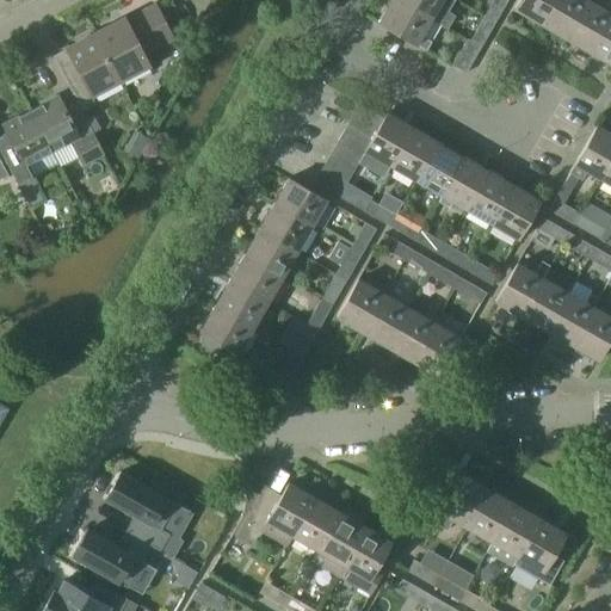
[(421,34),(431,17),(402,0),(389,0),(378,22),(426,49),(432,39),(421,34)]
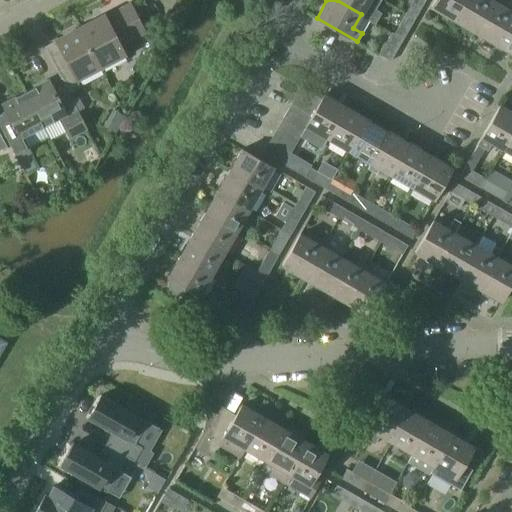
[(337,0),(361,14),(374,21),(379,13),(373,9),(378,0),(337,0)]
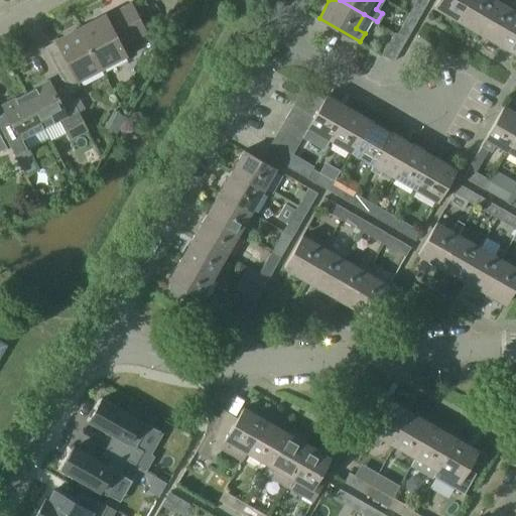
[(415,0),(409,12),(418,18),(421,12),(428,0),(415,0)]
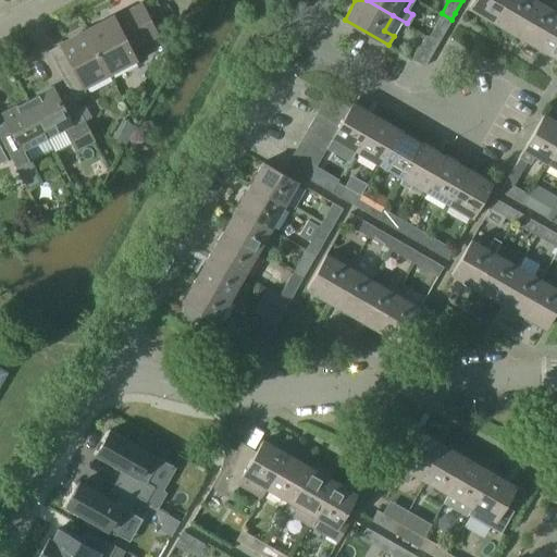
[(492,21),(503,0),(471,0),(468,7),(492,21)]
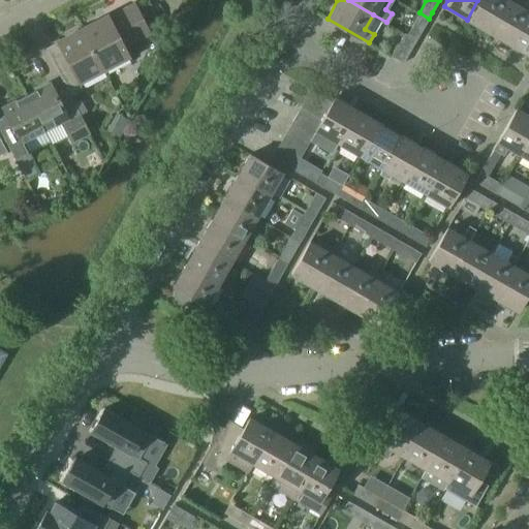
[(489,32),(506,0),(477,0),(467,20),(489,32)]
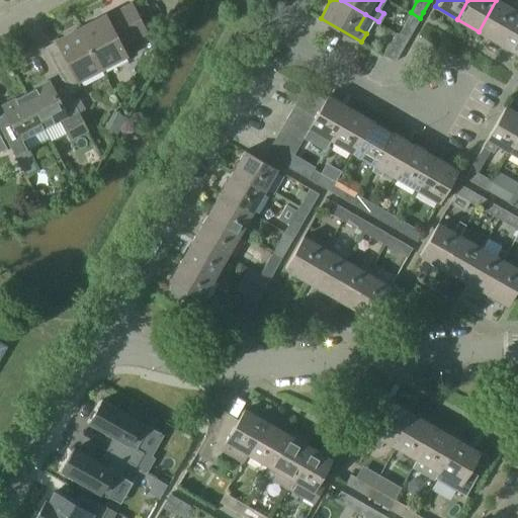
[(499,44),(517,11),(517,10),(499,0),(496,0),(479,31),(499,44)]
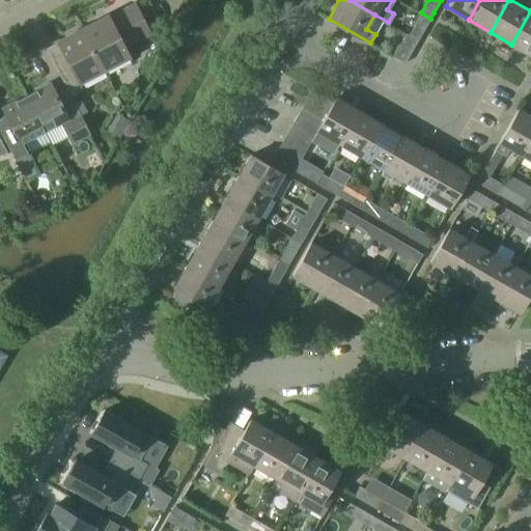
[(82,29),(103,70),(129,56),(126,49),(151,34),(135,2),(108,16),(82,29)]
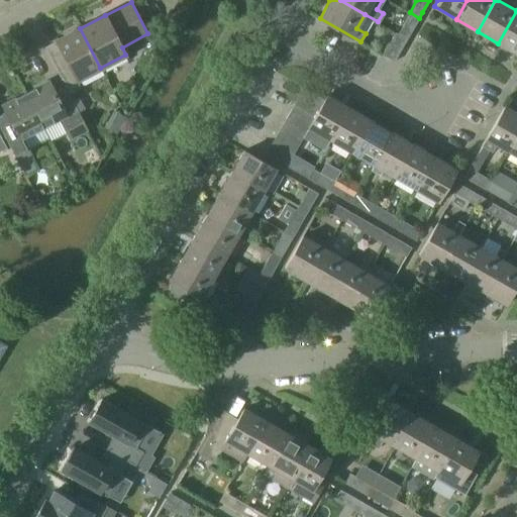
[(516,11),(498,43),(516,55),(516,11)]
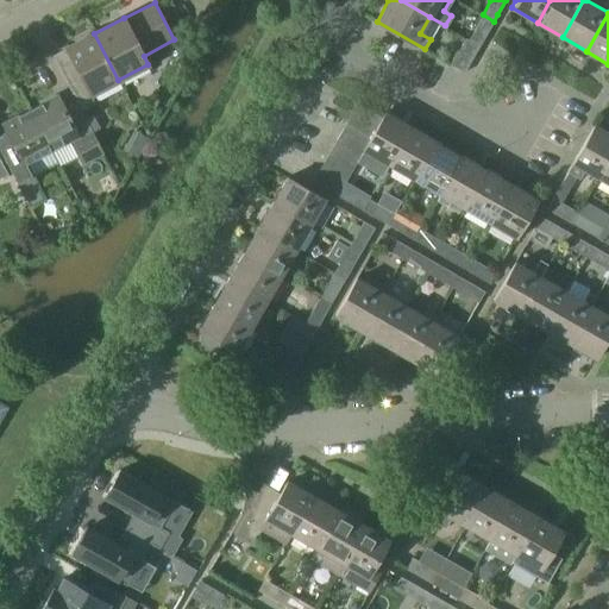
[(479,46),(494,22),(483,14),(469,39),(479,46)]
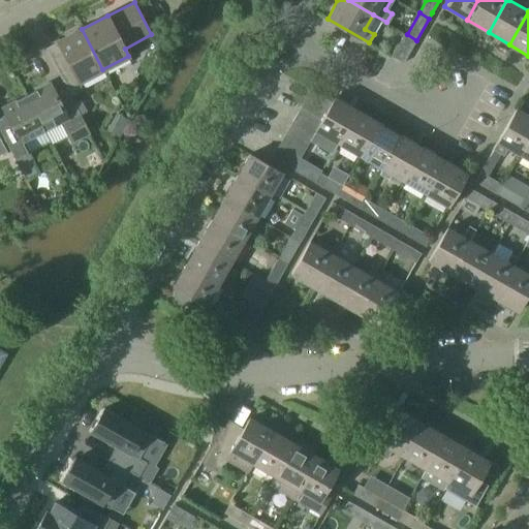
[(79,82),(102,69),(82,29),(58,41),(45,48),(63,82),(64,81),(71,95),(83,89),(79,82)]
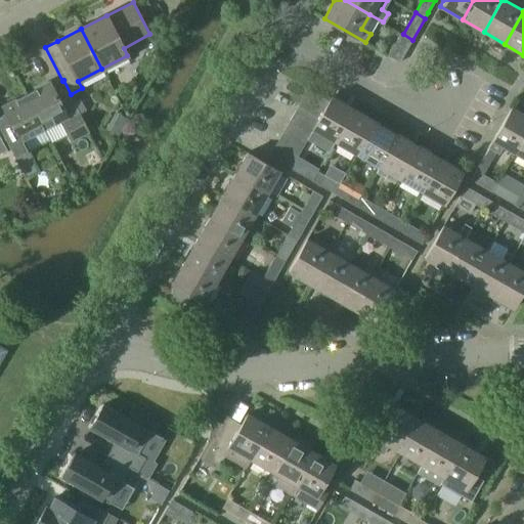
[(412,40),(403,34),(401,33),(388,55),(399,62),(412,40)]
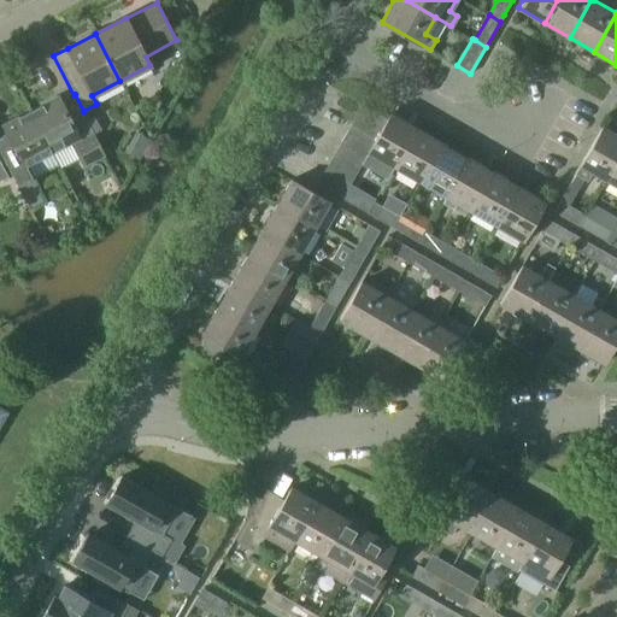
[(30,111),(52,152),(70,142),(83,166),(105,156),(77,103),(64,109),(58,97),(30,111)]
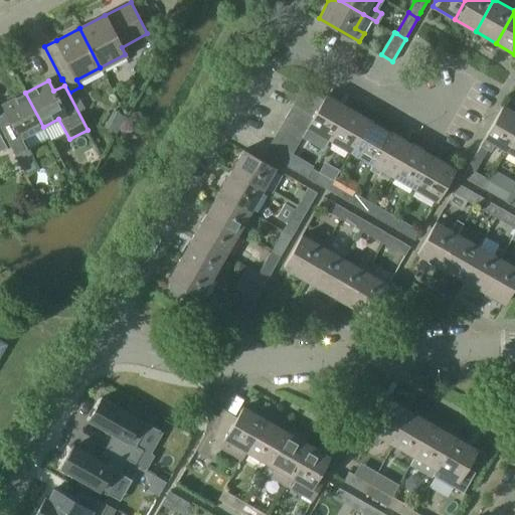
[(296,99),(316,111),(323,99),(303,87),(296,99)]
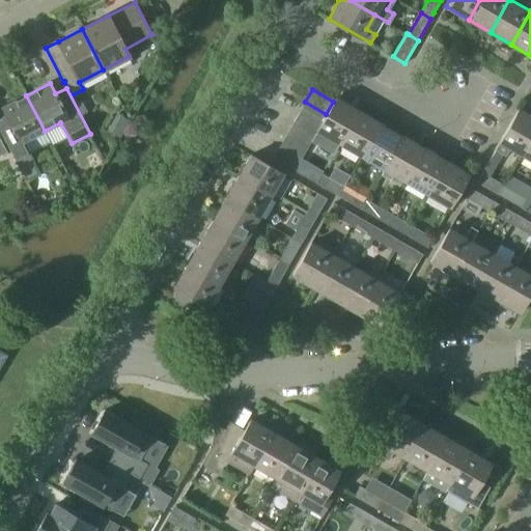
[(24,141),(45,131),(26,95),(2,108),(7,118),(0,121),(0,130),(21,170),(34,163),(24,141)]
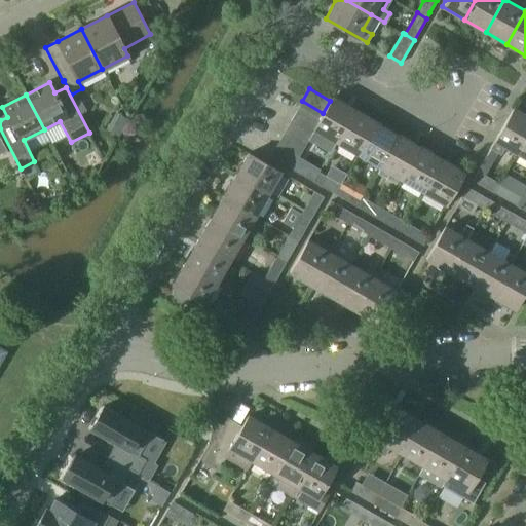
[(330,153),(336,143),(354,110),(332,97),(330,101),(323,113),(316,124),(313,129),(313,130),(310,136),(308,141),(330,153)]
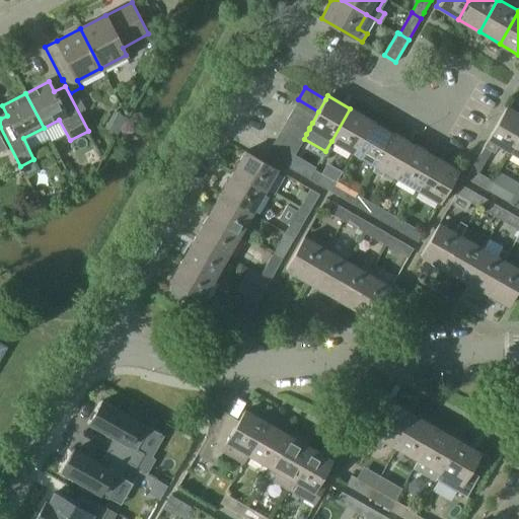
[(292,110),(312,123),(318,112),(298,99),(292,110)]
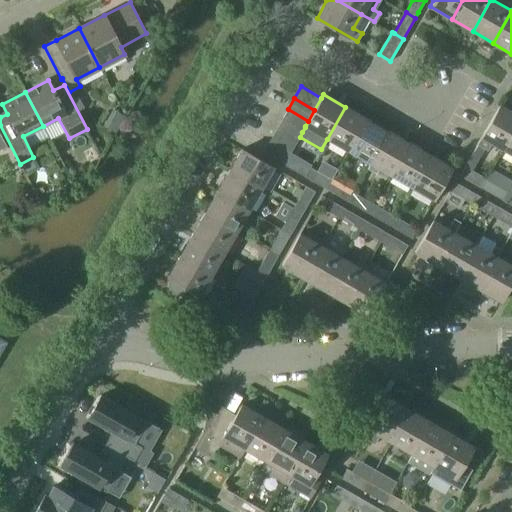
[(511,133),(511,112),(499,105),(481,137),(459,175),(480,188),(486,178),(472,170),(484,149),(487,151),(491,143),(502,150),(511,133)]
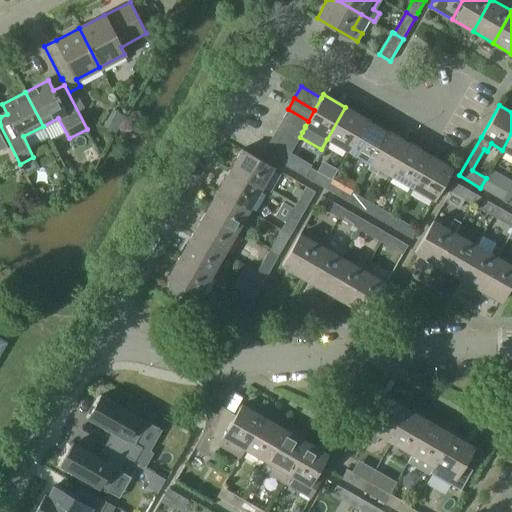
[(345,107),(327,139),(347,151),(366,119),(345,107)]
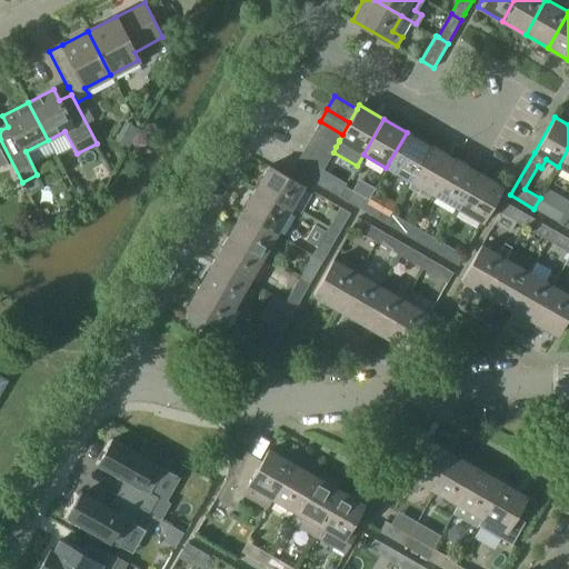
[(312,133),(336,147),(339,141),(339,140),(342,135),(320,121),(312,133)]
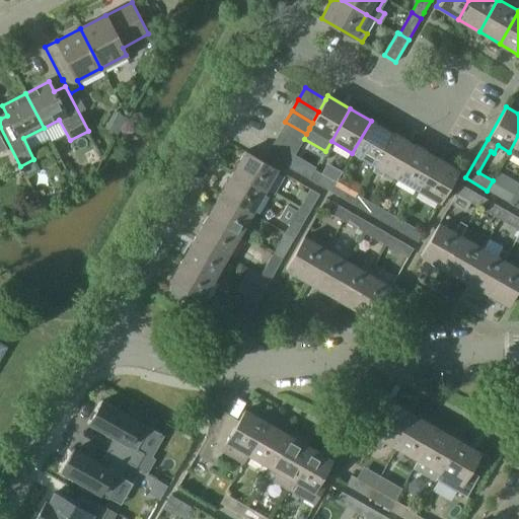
[(374,165),(392,133),(371,121),(352,153),(374,165)]
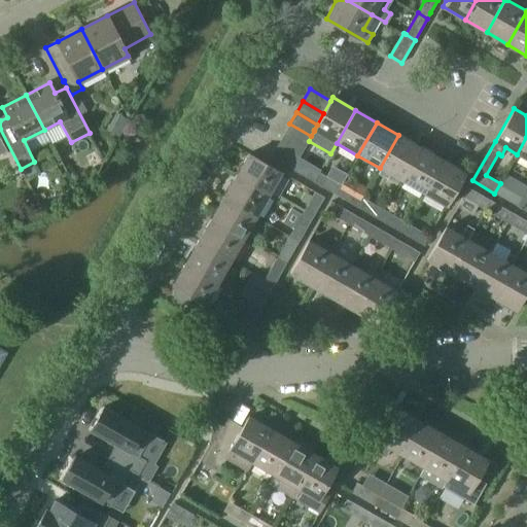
[(283,134),(305,147),(309,141),(311,136),(289,124),(283,134)]
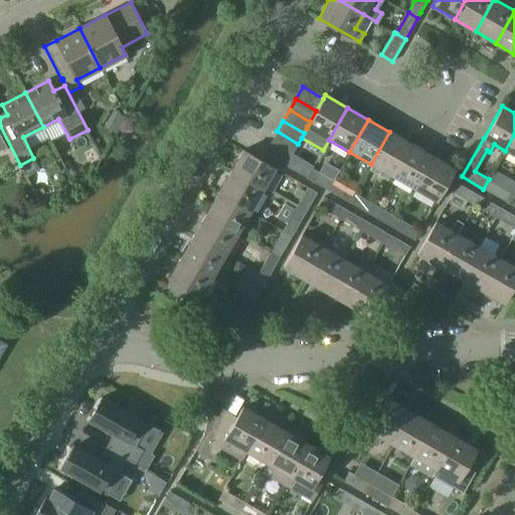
[(271,142),(292,155),(298,144),(277,131),(271,142)]
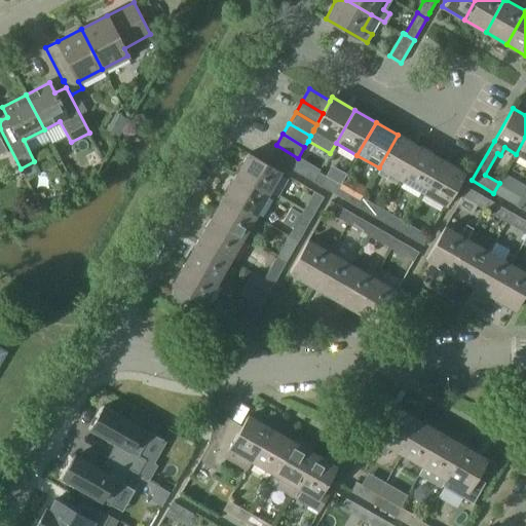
[(401,180),(419,147),(398,135),(379,167),(401,180)]
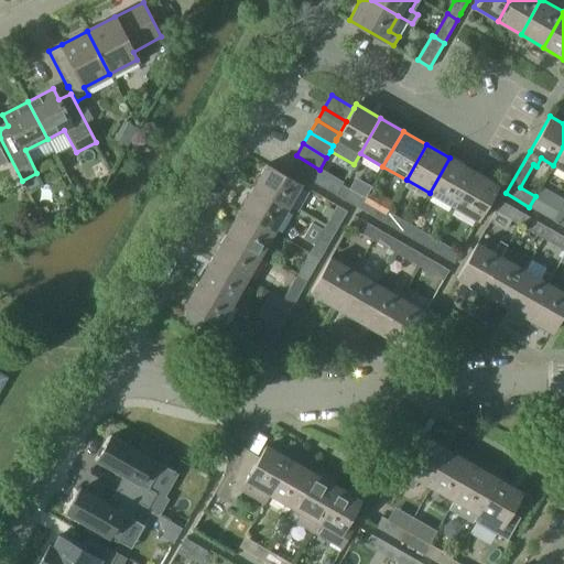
[(563,147),(553,165),(563,171),(563,147)]
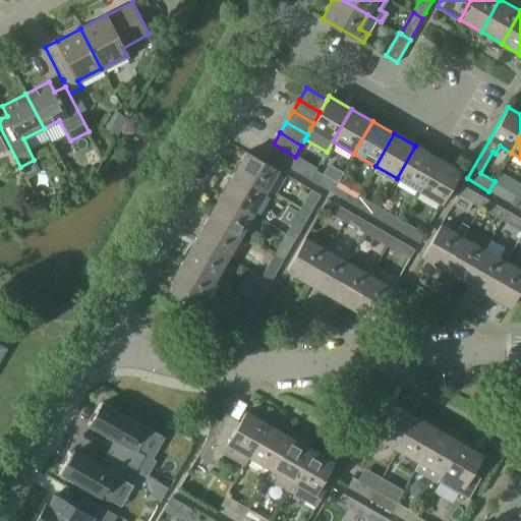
[(268,155),(288,167),(294,158),(295,157),(274,143),(268,155)]
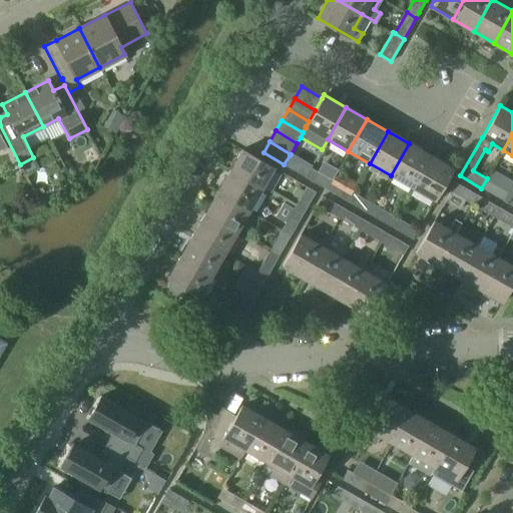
[(412,187),(430,155),(409,143),(391,175),(412,187)]
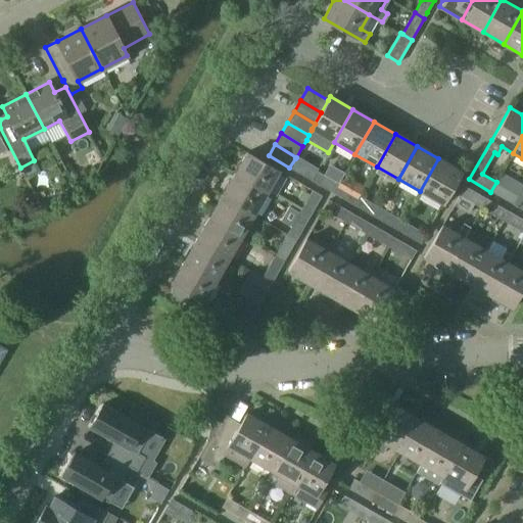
[(233,175),(267,194),(279,172),(246,153),(233,175)]
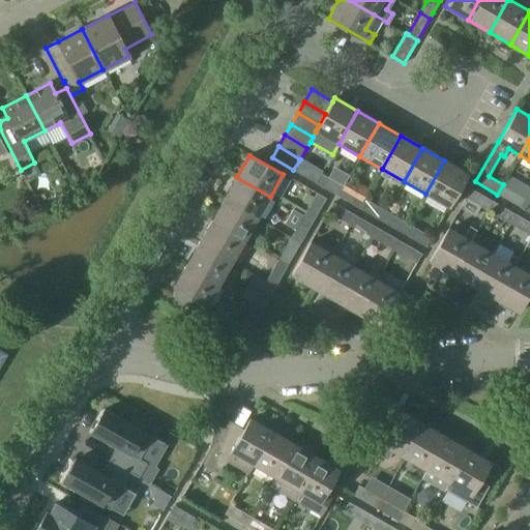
[(316,183),(321,173),(299,160),(293,170),(316,183)]
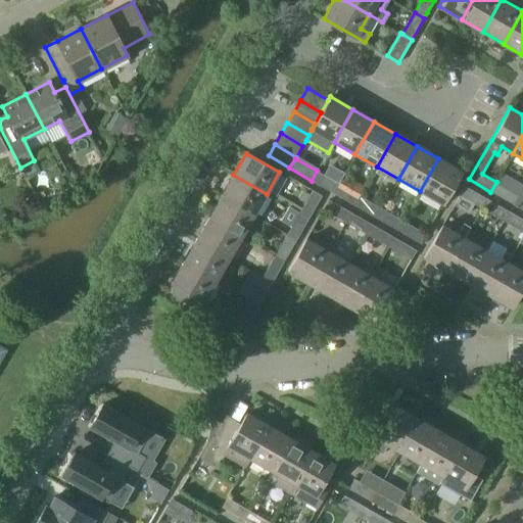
[(438,158),(420,191),(443,205),(462,173),(438,158)]
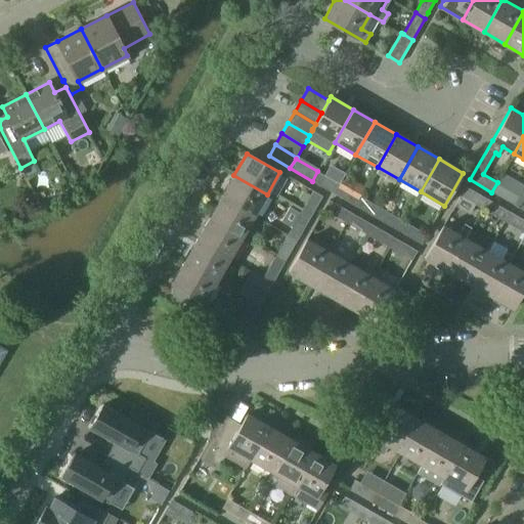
[(334,193),(339,183),(317,171),(312,181),(334,193)]
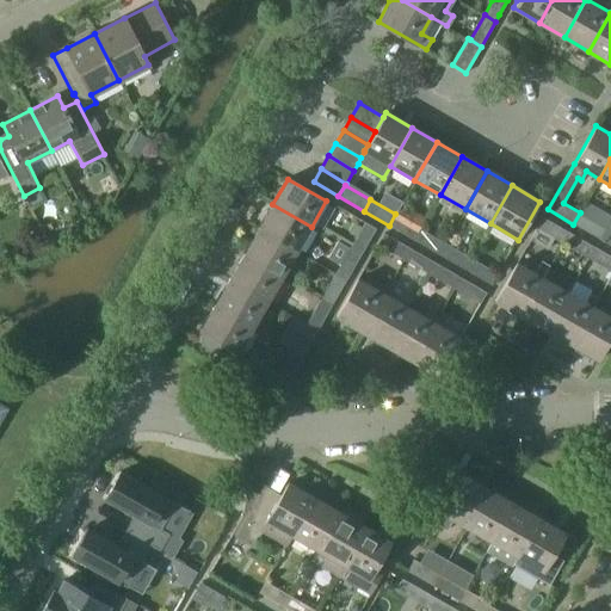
[(297,251),(312,227),(272,204),(259,229),(297,251)]
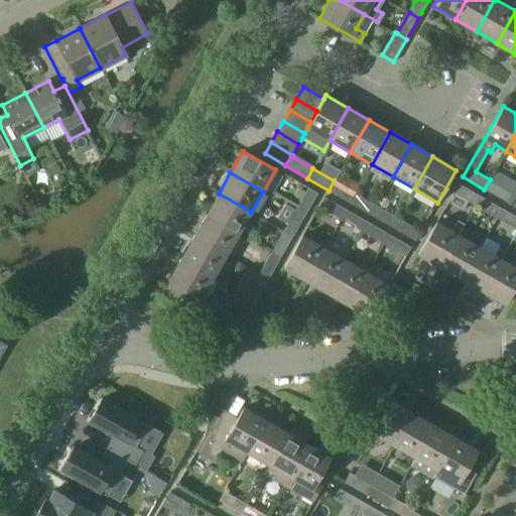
[(484,189),(506,202),(512,192),(490,179),(484,189)]
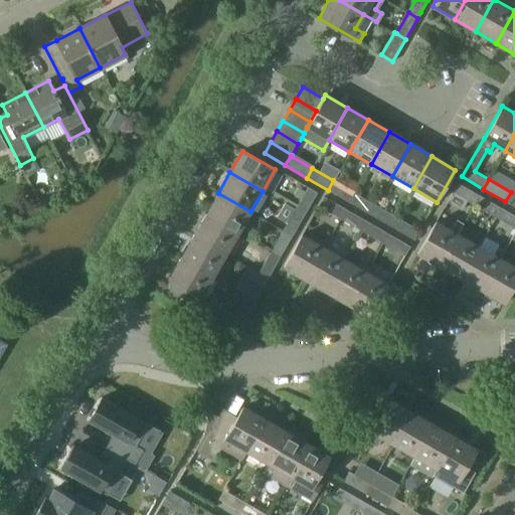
[(349,202),(354,192),(333,180),(328,190),(349,202)]
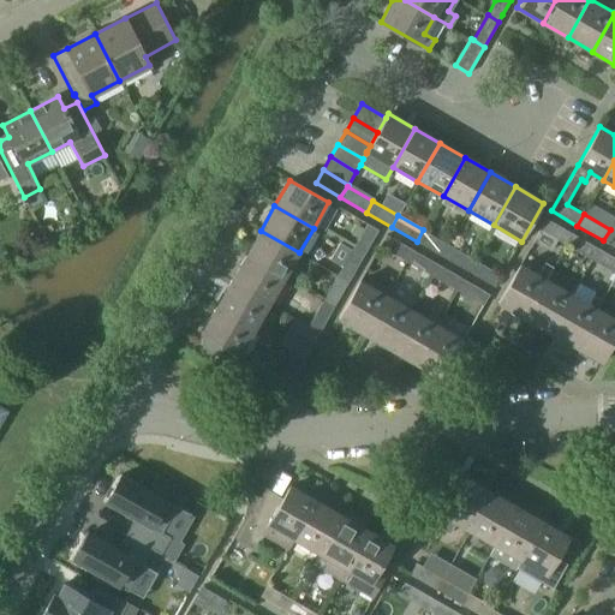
[(566,244),(573,233),(547,219),(541,230),(566,244)]
